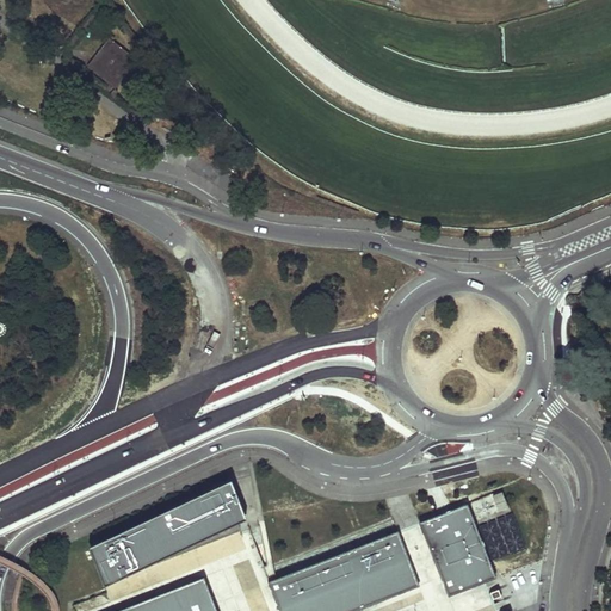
[(112,42),(106,37),(94,54),(97,56),(103,48),(106,49),(112,42)]
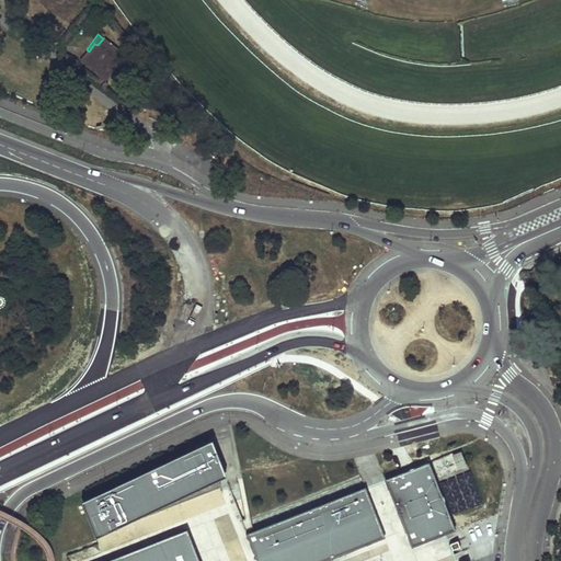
[(119,52),(103,38),(98,45),(94,44),(89,52),(87,49),(79,58),(102,77),(116,60),(114,58),(119,52)]
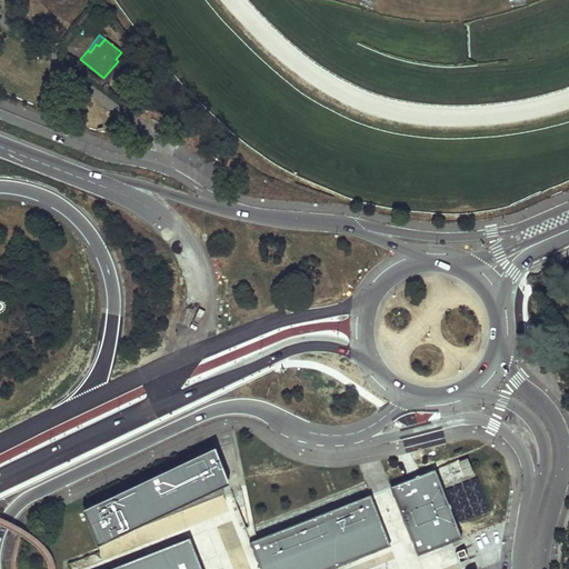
[(126,56),(121,52),(116,59),(118,61),(120,63),(126,56)]
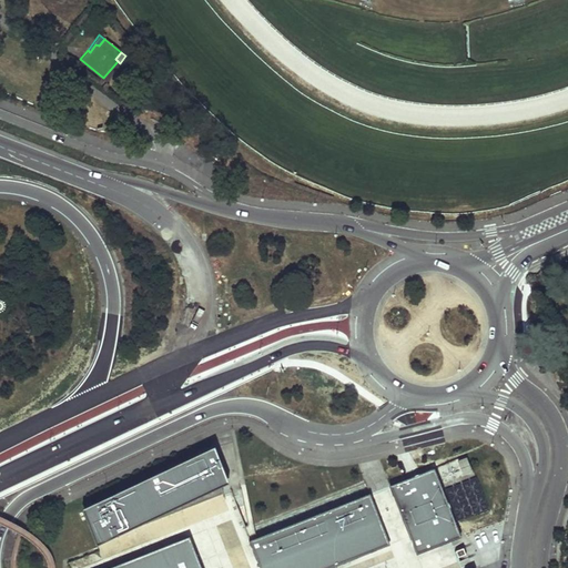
[(34,84),(41,70),(27,63),(20,78),(34,84)]
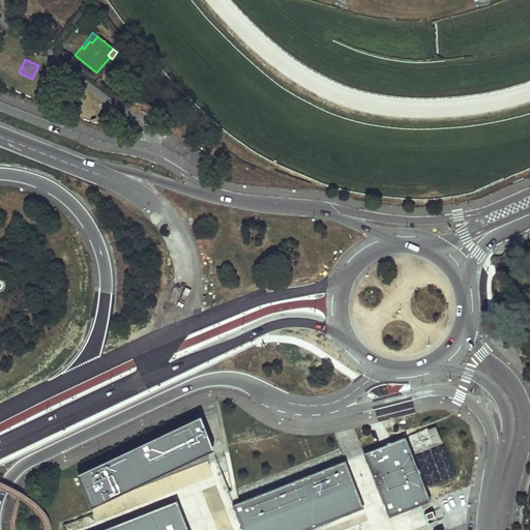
[(76,472),(90,504),(206,452),(213,449),(199,417),(76,472)]
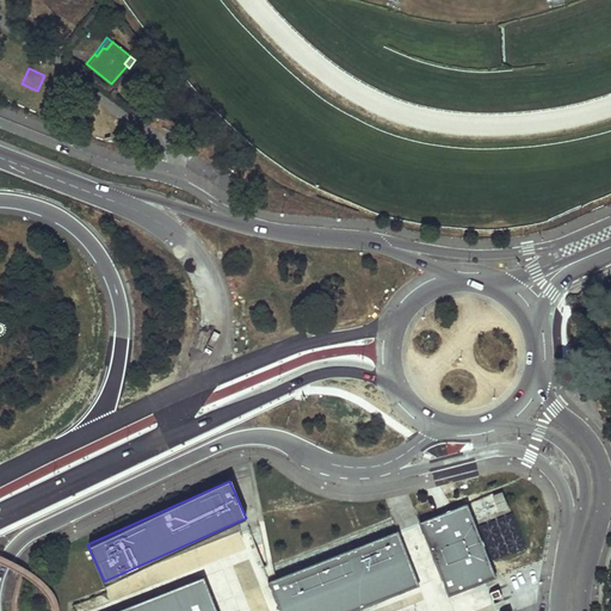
[(474,500),(482,524),(511,514),(503,491),(474,500)]
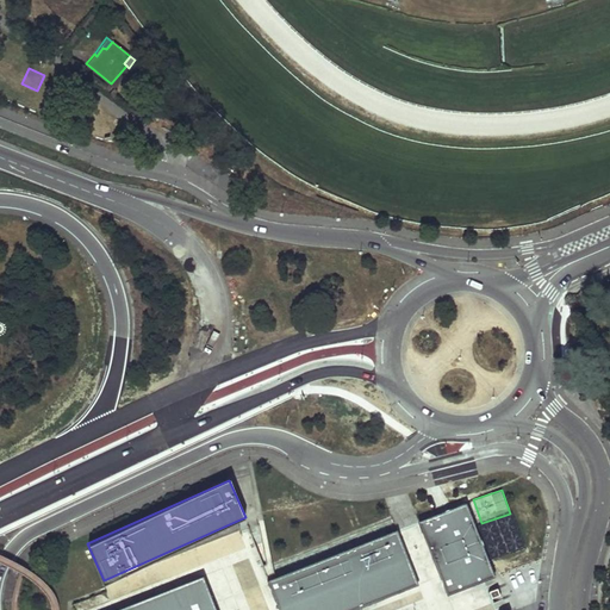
[(466,503),(418,522),(446,593),(483,579),(495,574),(466,503)]
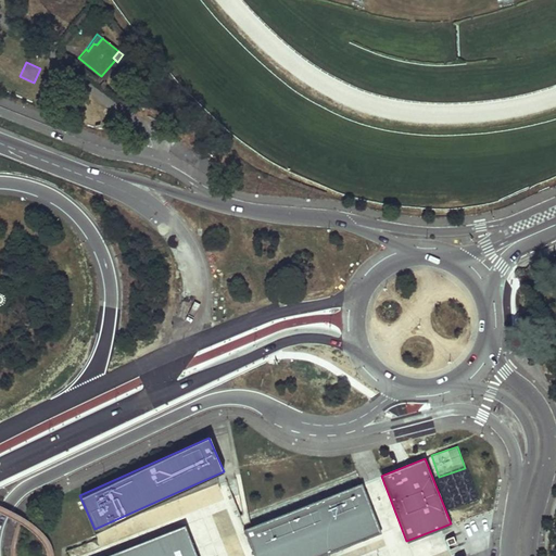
[(446,476),(451,488),(471,479),(467,467),(446,476)]
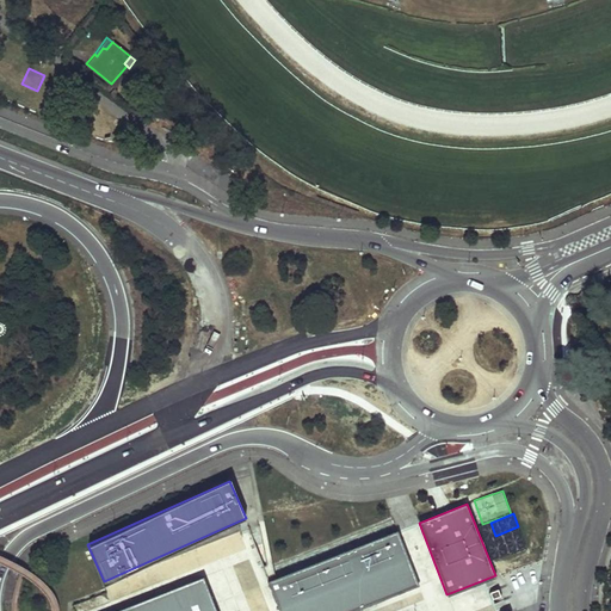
[(276,581),(269,584),(279,610),(352,610),(420,586),(399,532),(276,581)]
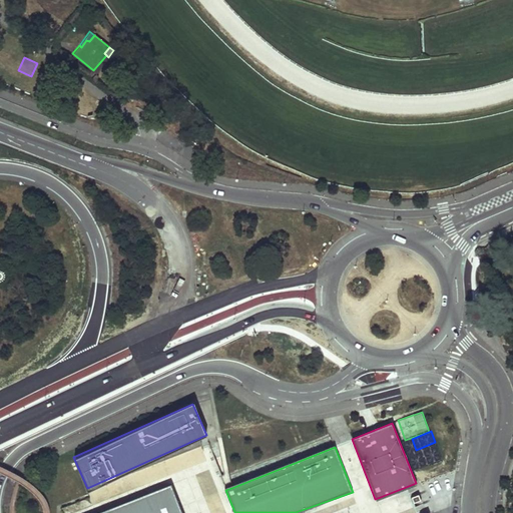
[(181,512),(168,481),(82,512),(181,512)]
